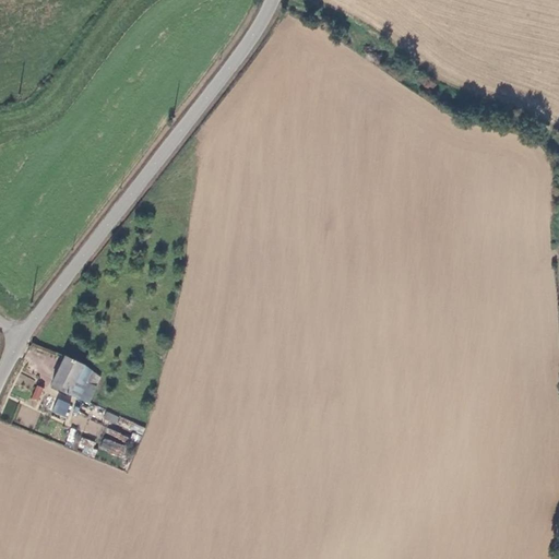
[(67,359),(50,389),(91,406),(92,402),(97,377),(80,365),(67,359)]
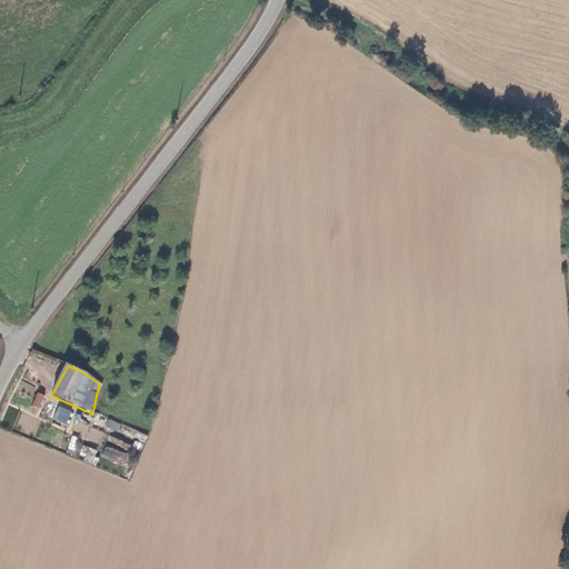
[(32,406),(41,408),(43,393),(36,392),(32,406)]
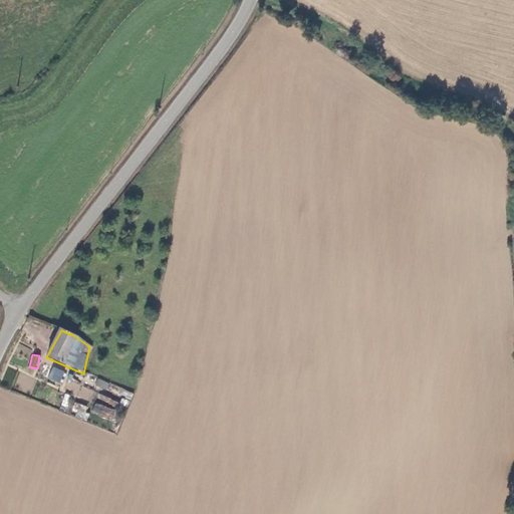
[(47,378),(59,383),(65,371),(52,366),(47,378)]
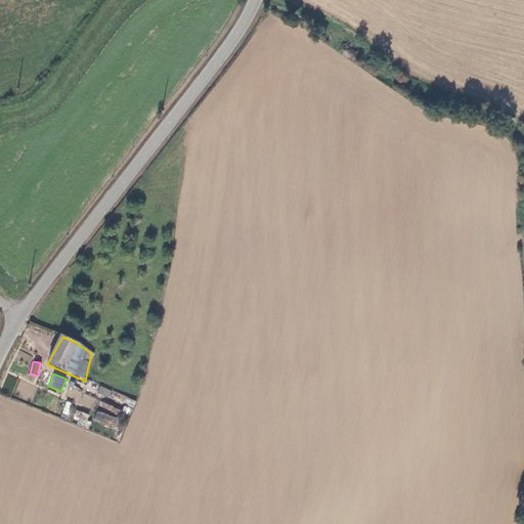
[(102,386),(99,393),(112,398),(115,391),(102,386)]
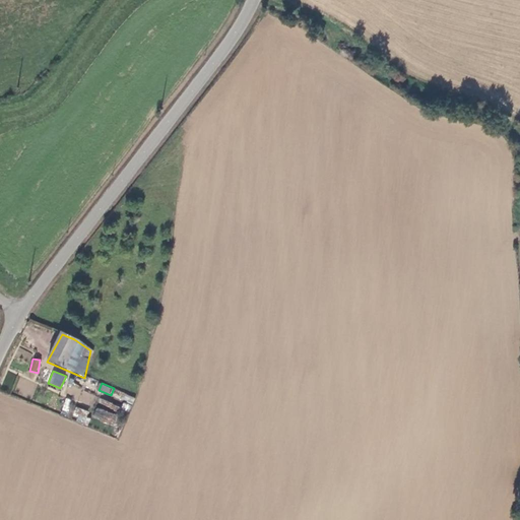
[(71,412),(72,399),(64,399),(63,412),(71,412)]
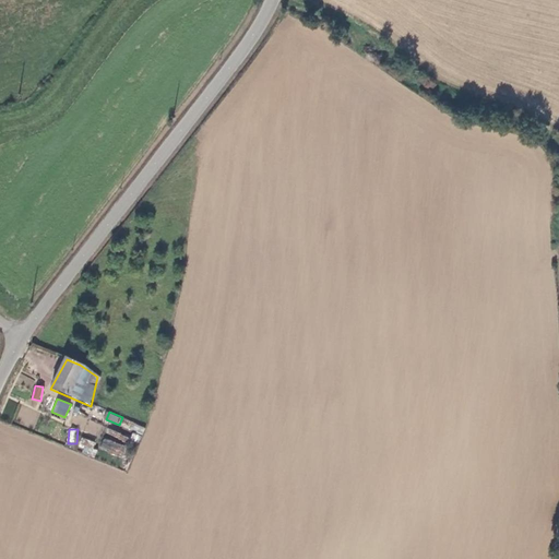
[(81,437),(78,450),(93,454),(96,441),(81,437)]
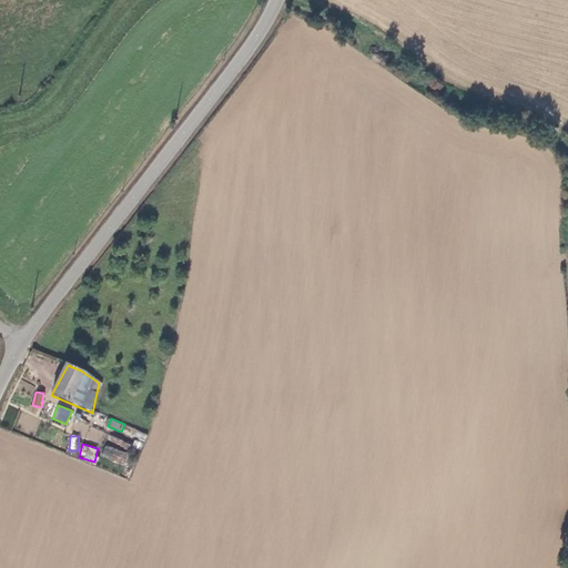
[(124,464),(128,452),(104,445),(101,457),(124,464)]
